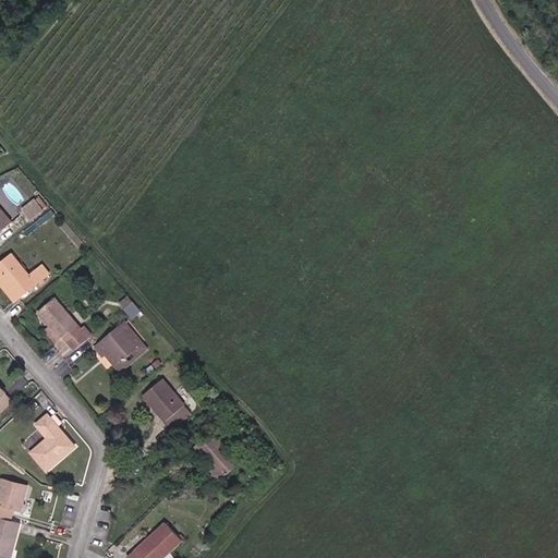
[(32,218),(47,206),(39,197),(24,209),(32,218)]
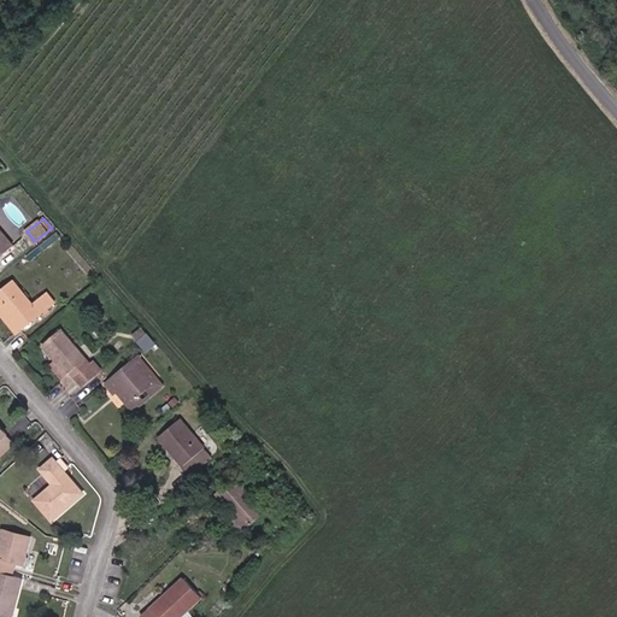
[(0,257),(13,246),(0,229),(0,257)]
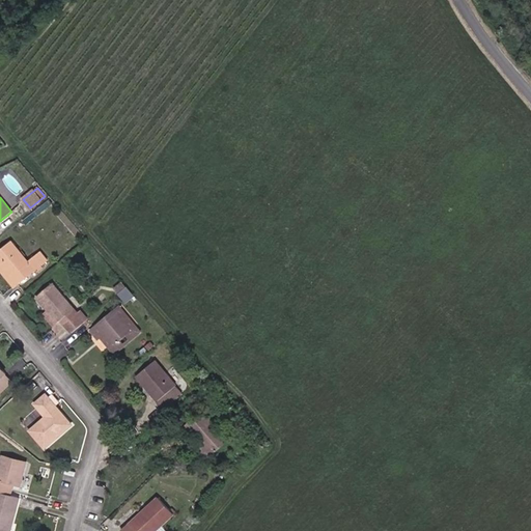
[(36,217),(52,204),(49,200),(33,213),(36,217)]
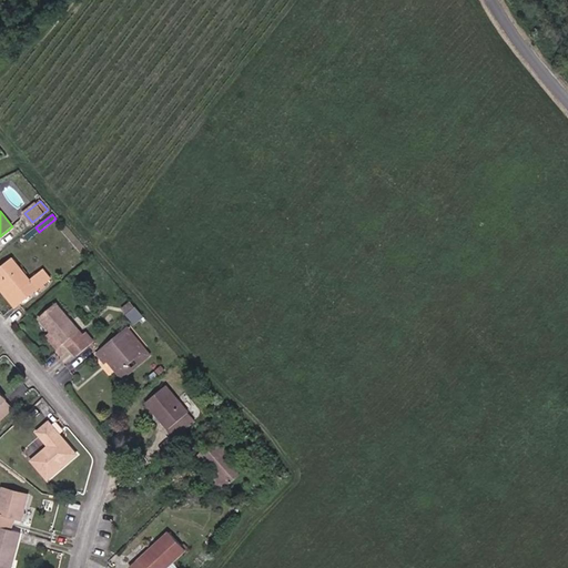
[(31,281),(12,257),(0,267),(0,281),(18,303),(50,279),(44,271),(31,281)]
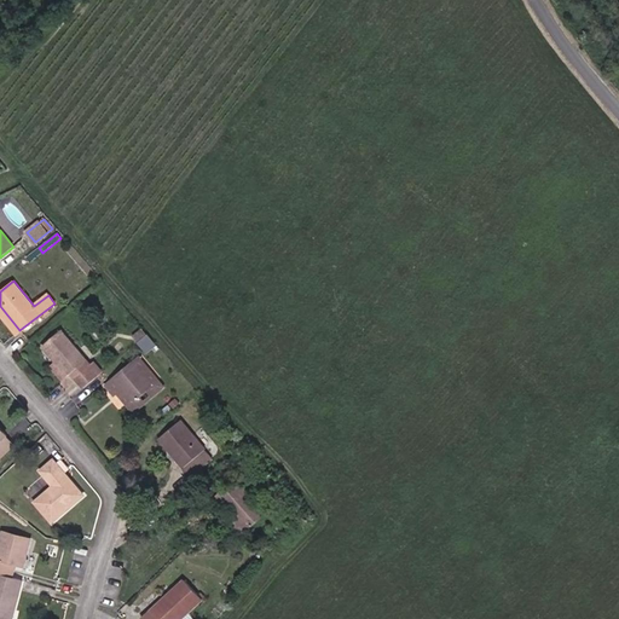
[(19,330),(0,306),(0,313),(16,334),(19,330)]
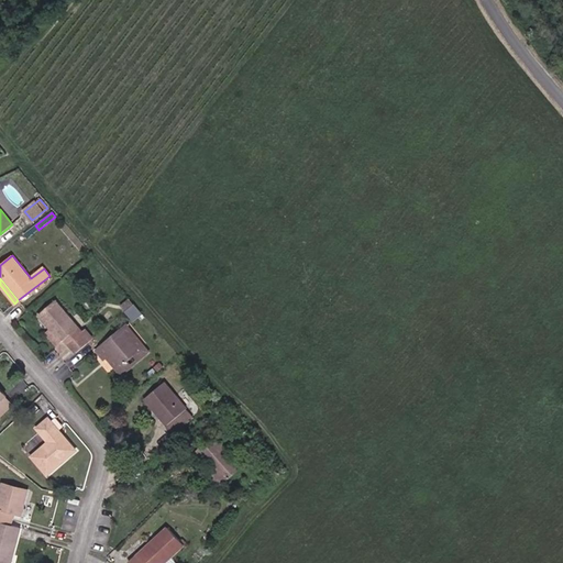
[(134,305),(129,298),(121,306),(125,311),(134,305)]
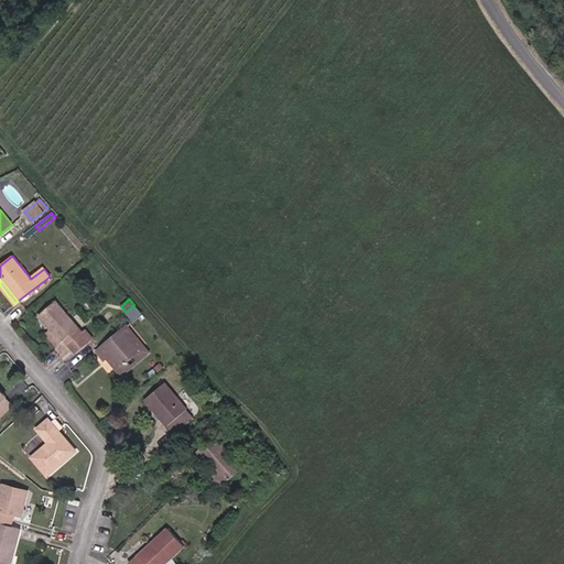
[(78,328),(56,302),(39,316),(50,329),(62,343),(65,340),(78,328)]
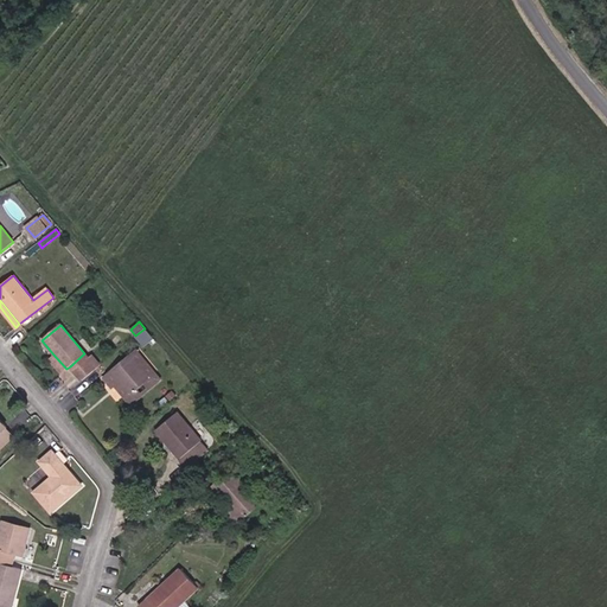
[(153,339),(145,328),(135,336),(145,346),(153,339)]
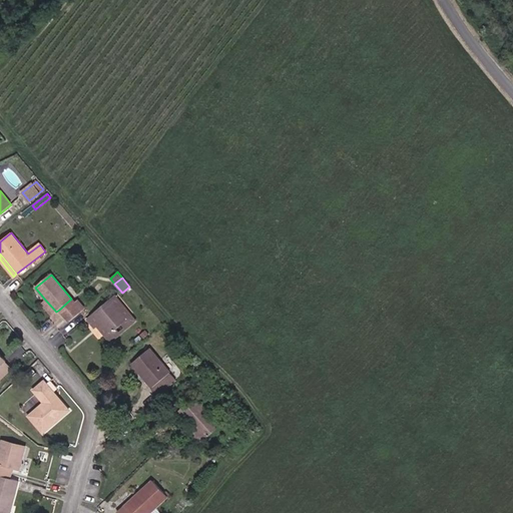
[(135,321),(115,297),(88,320),(95,327),(96,325),(110,342),(135,321)]
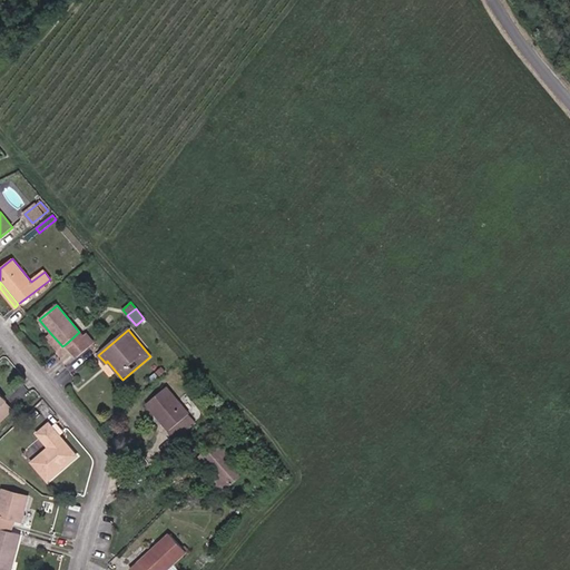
[(69,347),(84,336),(79,332),(66,344),(69,347)]
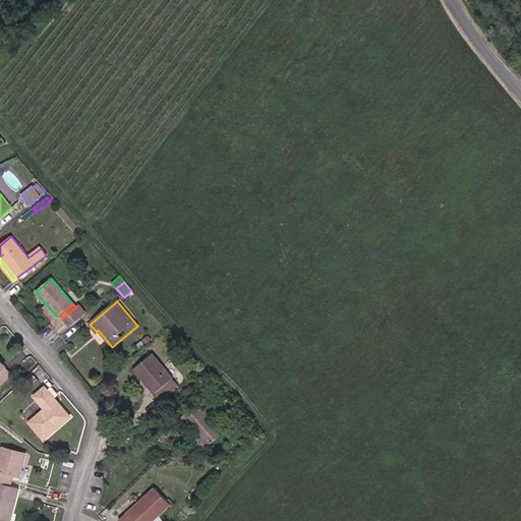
[(57,316),(46,304),(42,307),(53,320),(57,316)]
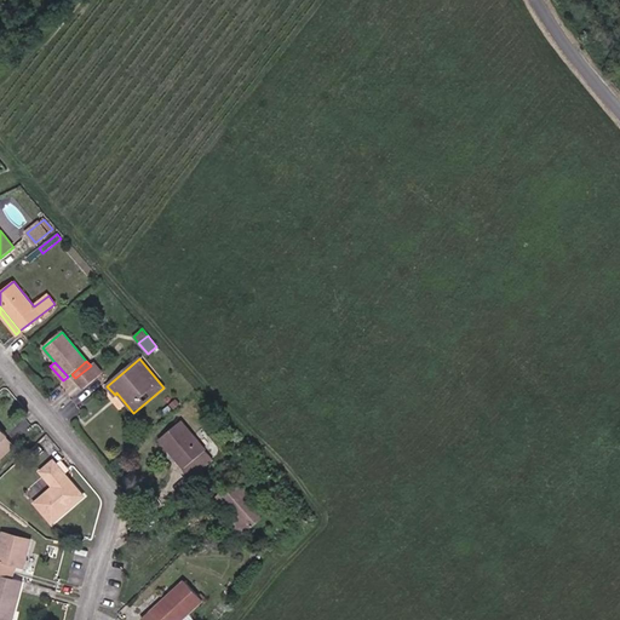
[(103,373),(93,362),(91,366),(75,378),(84,389),(103,373)]
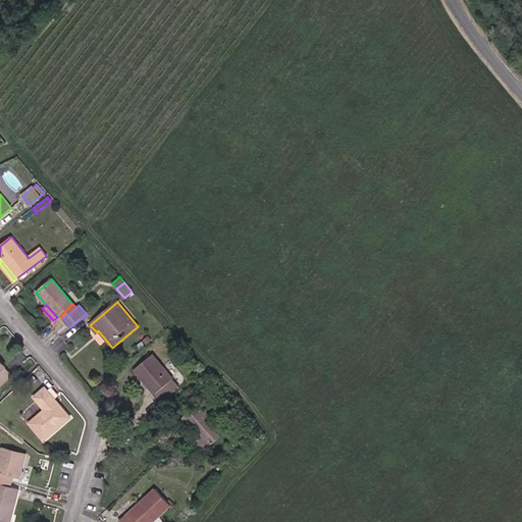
[(174,341),(170,335),(164,341),(169,346),(174,341)]
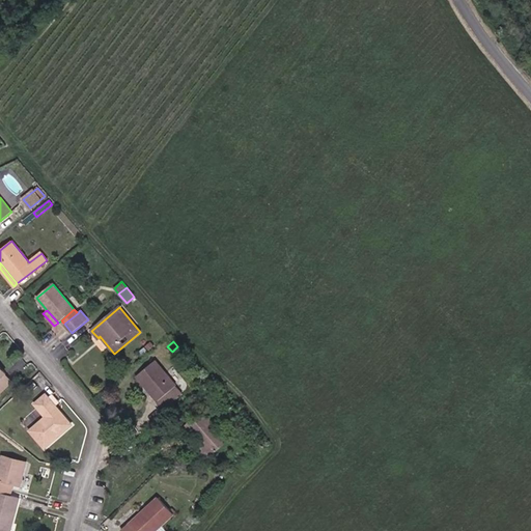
[(176,386),(156,360),(136,376),(157,401),(158,401),(163,408),(182,392),(176,386)]
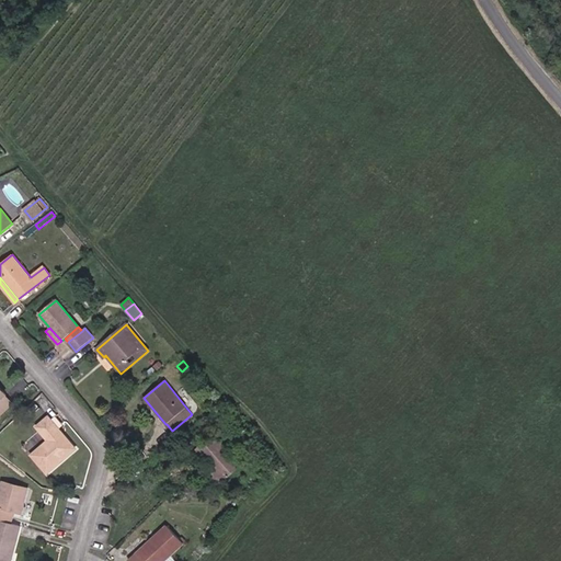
[(7,396),(0,388),(0,413),(12,402),(6,396),(7,396)]
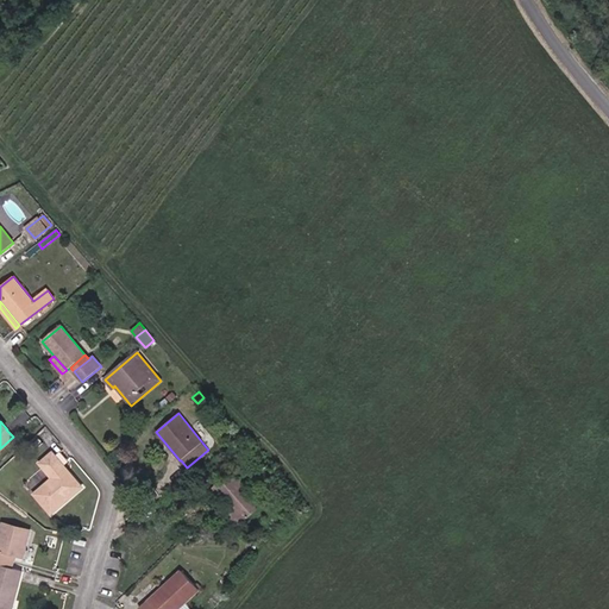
[(81,488),(52,453),(41,464),(52,478),(35,494),(51,513),(81,488)]
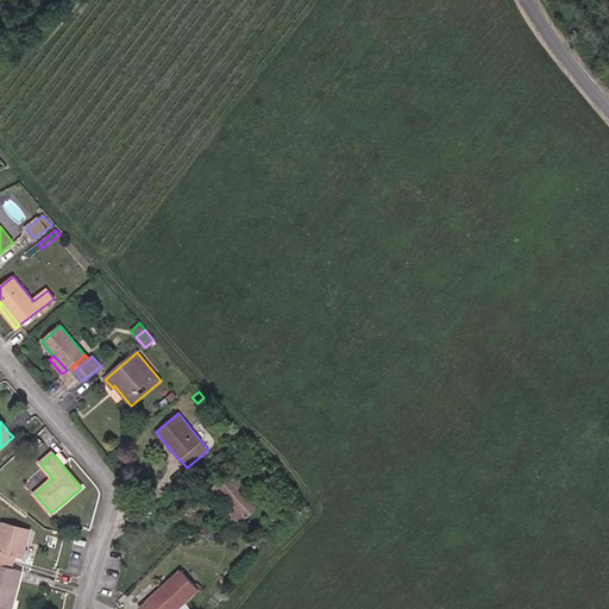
[(262,507),(231,471),(211,488),(225,504),(221,507),(238,526),(262,507)]
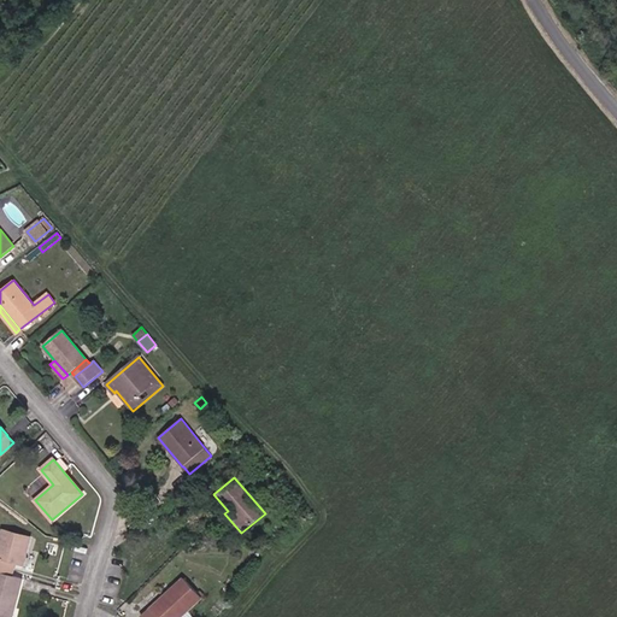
[(22,565),(30,536),(4,529),(0,542),(0,573),(4,574),(7,562),(16,564),(22,565)]
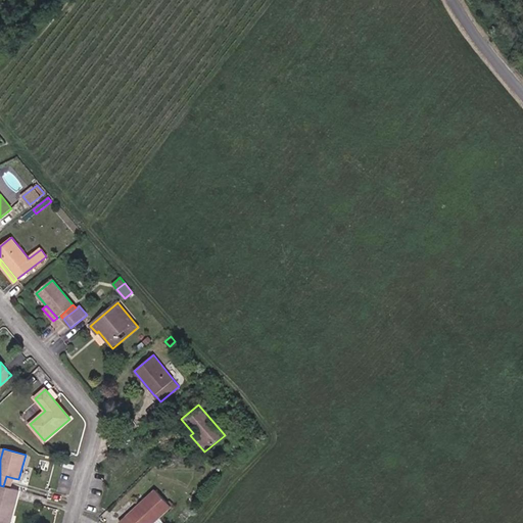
[(10,488),(13,478),(6,476),(3,486),(10,488)]
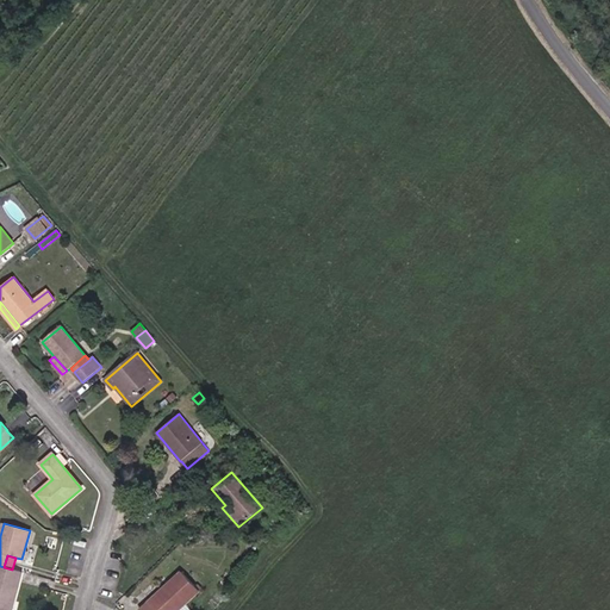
[(14,602),(22,572),(12,570),(4,567),(0,566),(0,609),(7,609),(10,601),(14,602)]
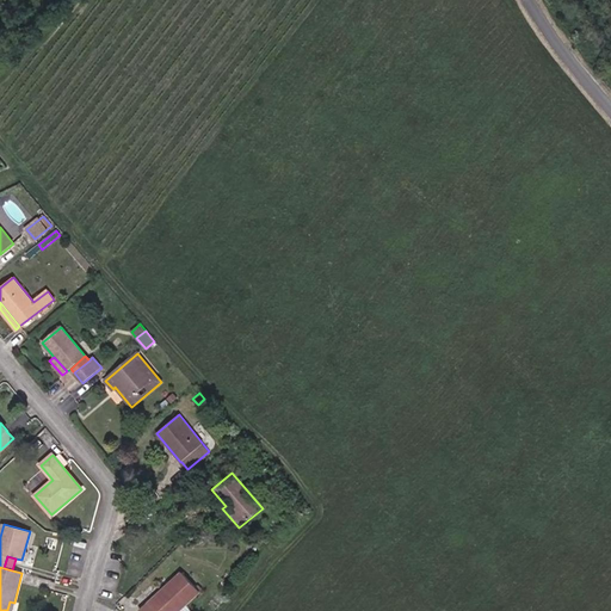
[(199,591),(183,572),(140,610),(178,610),(184,606),(199,591)]
